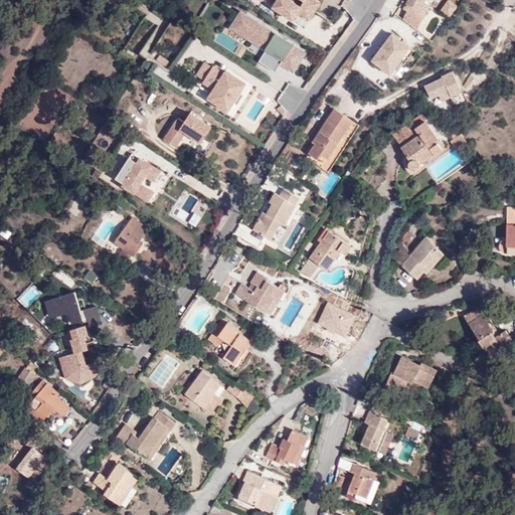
[(259,0),(273,8),(272,11),(293,25),(299,15),(309,22),(321,4),(314,0),(259,0)]
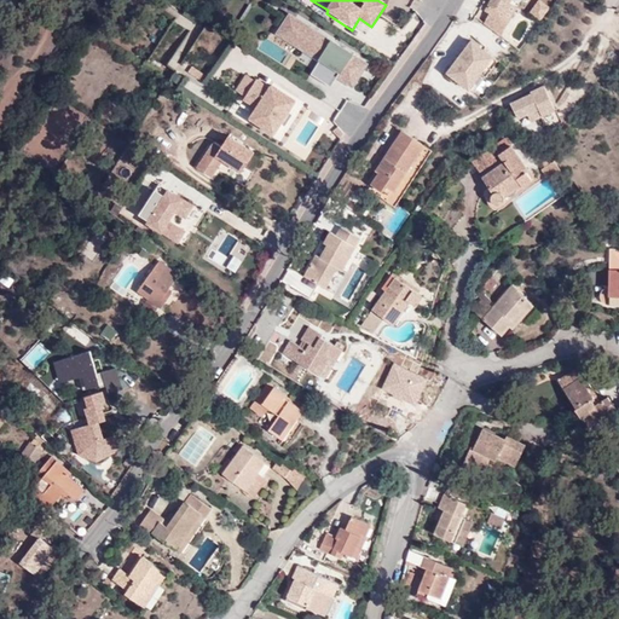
[(490,11),(484,22),(501,33),(508,21),(501,17),(510,0),(491,0),(486,9),(490,11)]
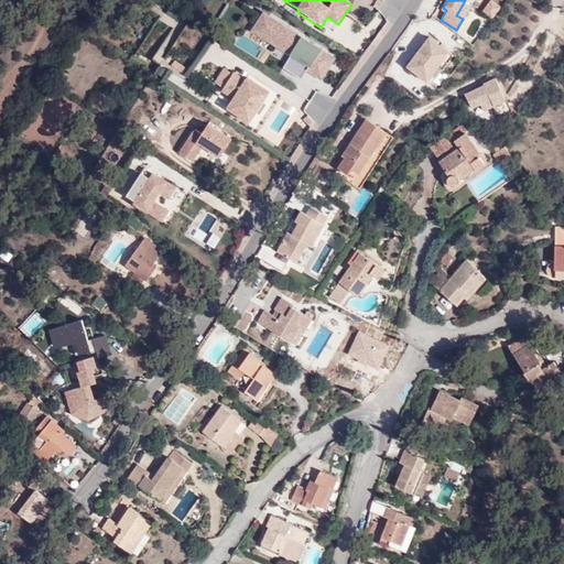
[(262,12),(251,31),(290,57),(302,38),(262,12)]
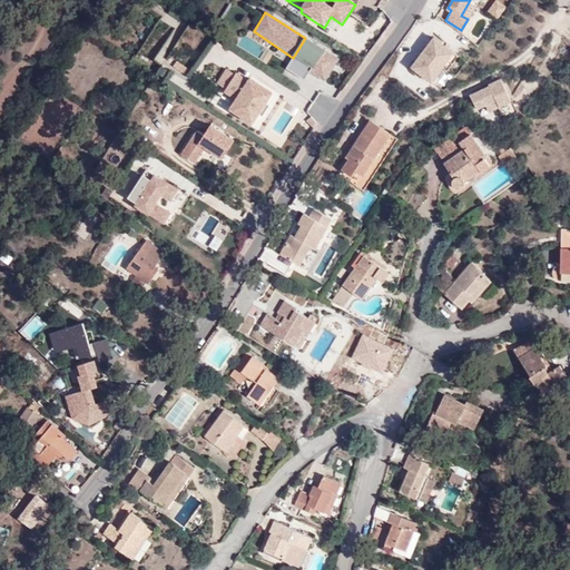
[(454,50),(434,36),(412,66),(432,80),(454,50)]
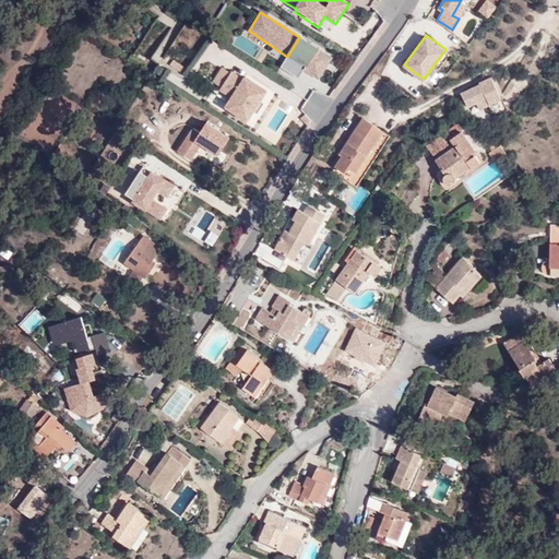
[(299,37),(287,57),(307,70),(306,73),(319,81),(333,58),(299,37)]
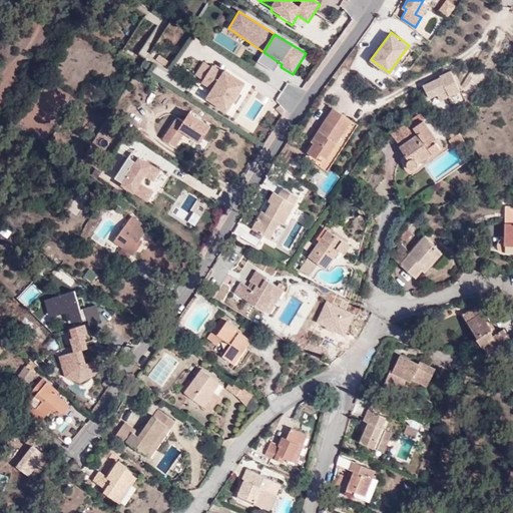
[(409,45),(389,72),(394,74),(413,48),(409,45)]
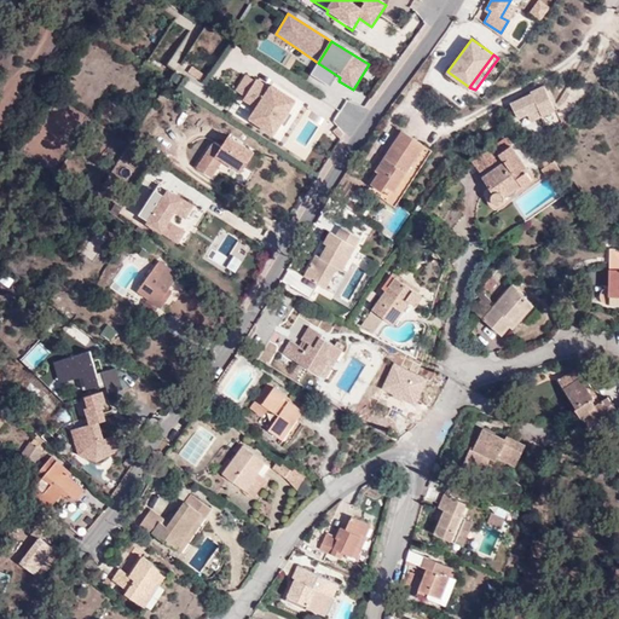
[(298,102),(246,75),(235,92),(259,108),(249,123),(273,140),(298,102)]
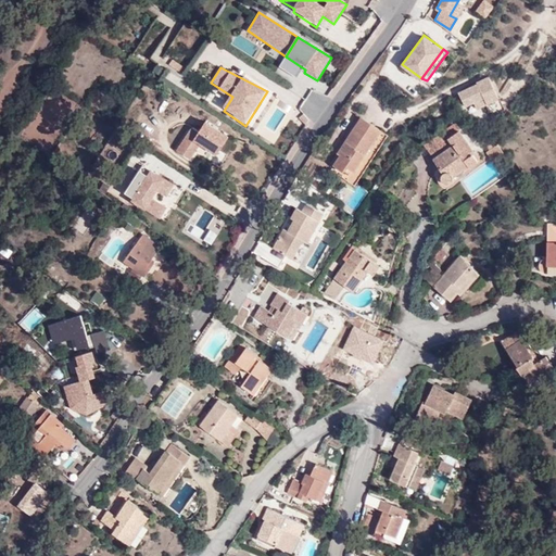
[(470,87),(477,101),(487,97),(480,84),(470,87)]
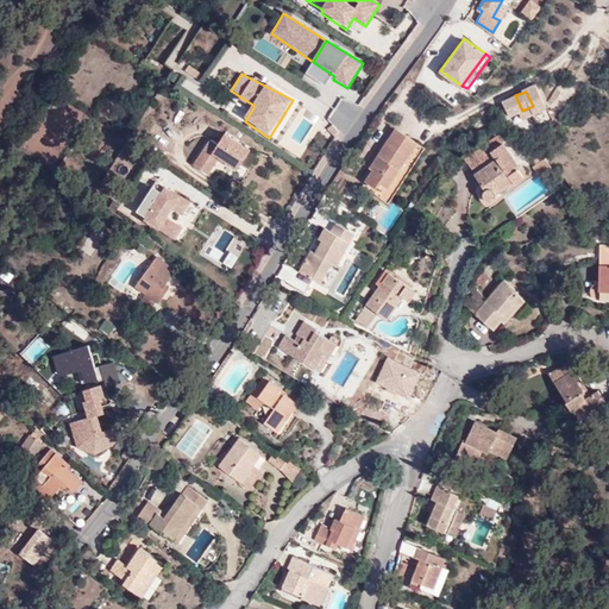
[(513,115),(522,111),(515,95),(506,100),(513,115)]
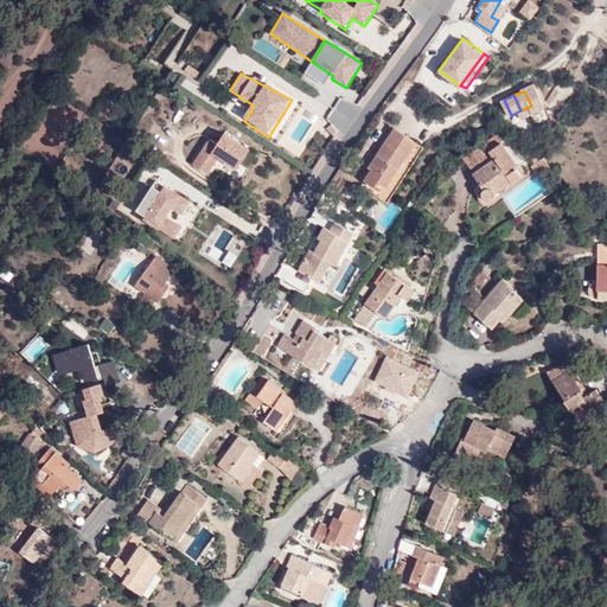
[(393,125),(376,152),(379,154),(375,160),(371,159),(368,164),(371,165),(364,177),(383,189),(415,138),(393,125)]
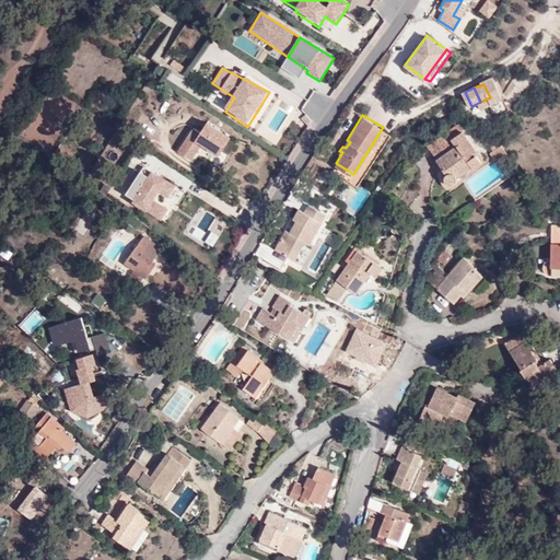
[(453,137),(463,129),(458,123),(428,144),(438,158),(457,143),(453,137)]
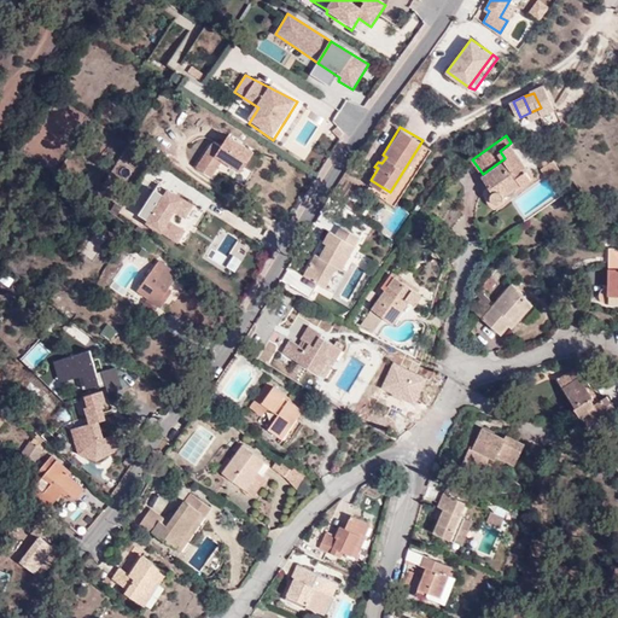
[(215,144),(197,170),(211,180),(222,164),(239,174),(255,155),(227,136),(221,147),(215,144)]
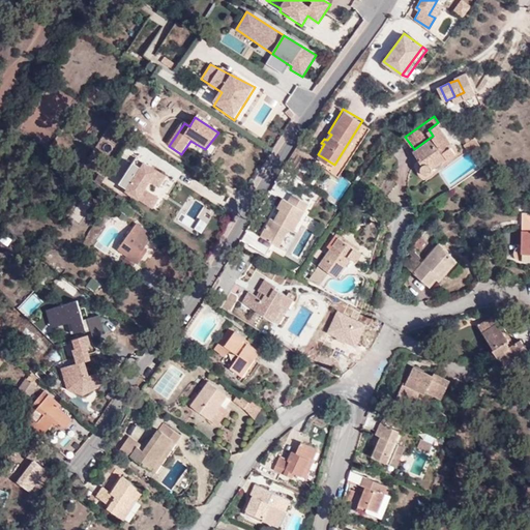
[(369,124),(362,120),(334,165),(318,154),(315,158),(337,173),(369,124)]
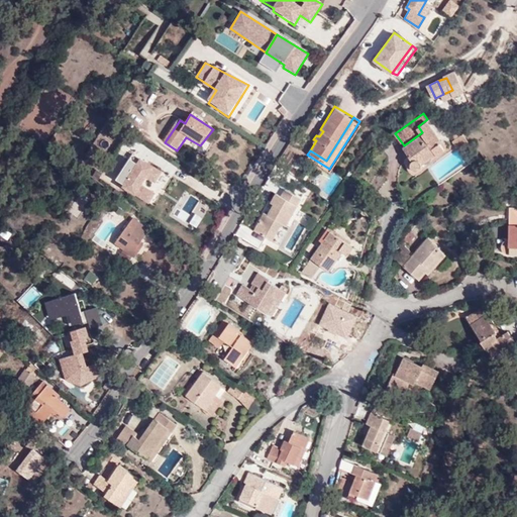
[(441,140),(427,119),(418,126),(422,132),(404,145),(412,158),(410,161),(410,164),(413,167),(417,167),(419,167),(421,165),(421,162),(435,151),(437,154),(445,148),(440,141),(441,140)]
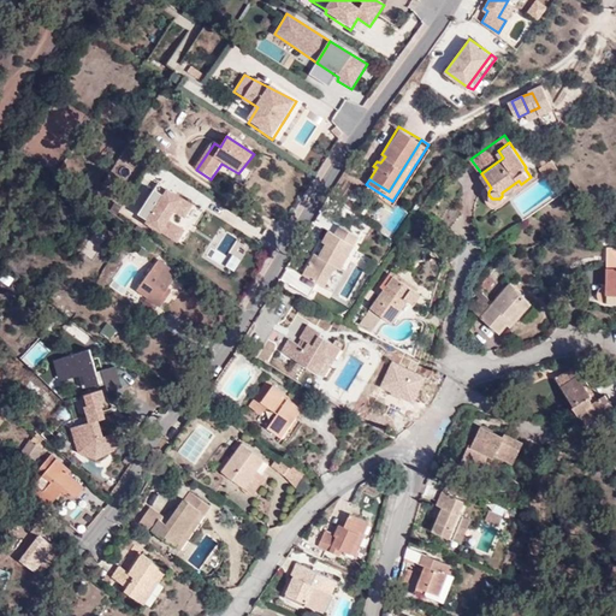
[(560,167),(551,157),(539,165),(546,177),(560,167)]
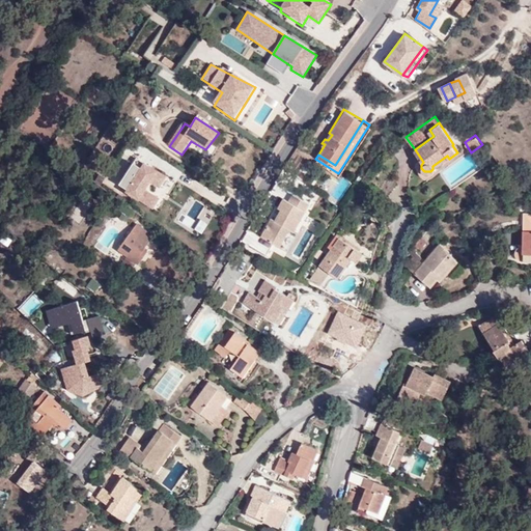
[(151,185),(159,189),(166,177),(144,163),(140,170),(133,165),(119,186),(152,210),(159,199),(147,192),(151,185)]
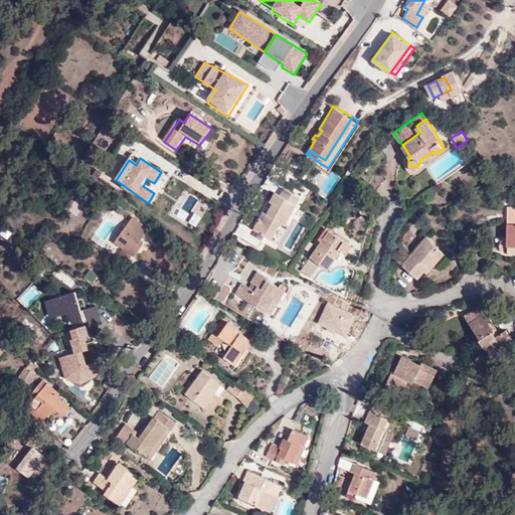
[(270,191),(274,193),(279,196),(283,189),(286,184),(276,180),(270,191)]
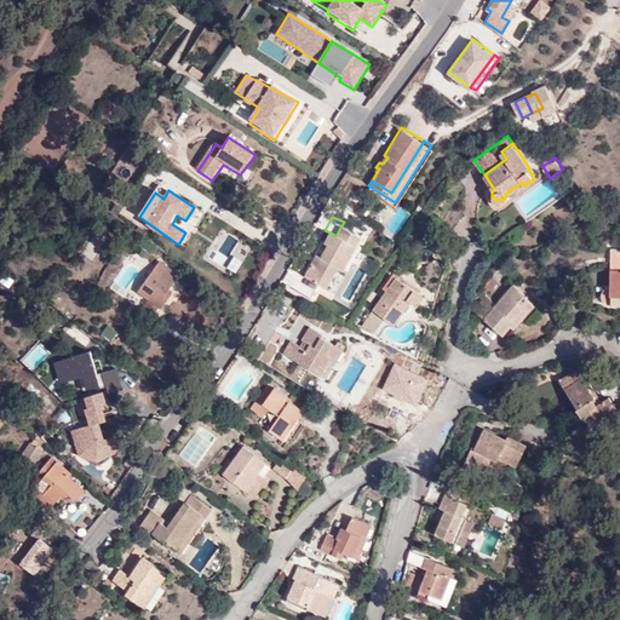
[(336,236),(329,233),(323,245),(326,246),(320,258),(314,256),(303,277),(325,290),(336,267),(343,270),(359,239),(340,228),(336,236)]
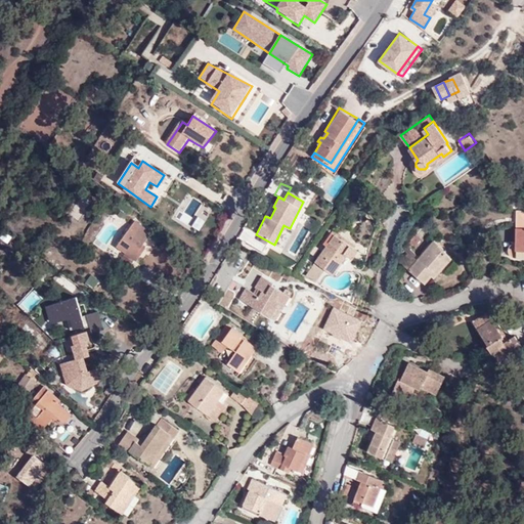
[(139,250),(142,246),(151,233),(135,221),(117,247),(136,261),(143,252),(139,250)]
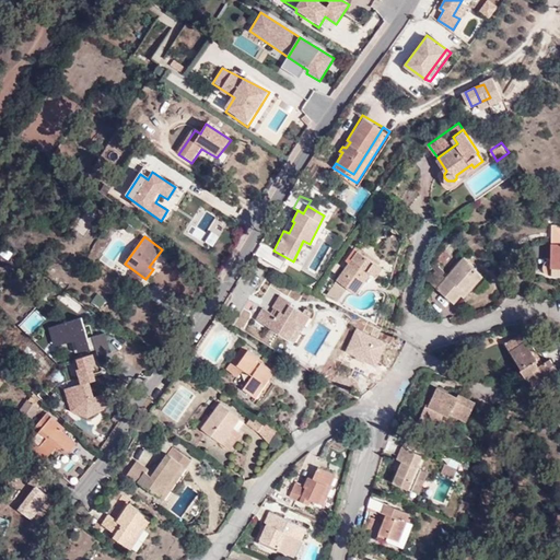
[(303,241),(293,261),(303,266),(313,246),(310,244),(303,241)]
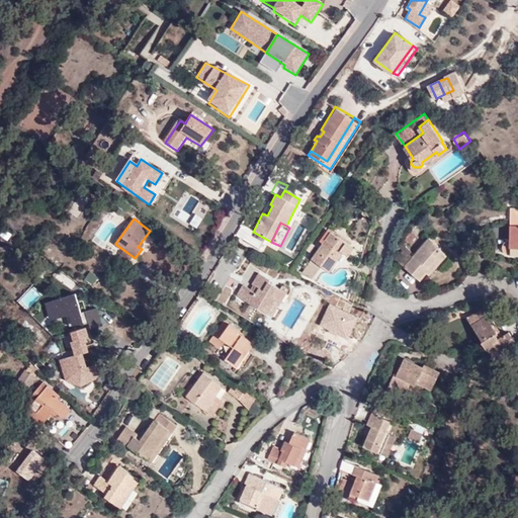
[(323,241),(313,255),(322,262),(331,268),(345,250),(350,254),(356,246),(329,226),(321,239),(323,241)]
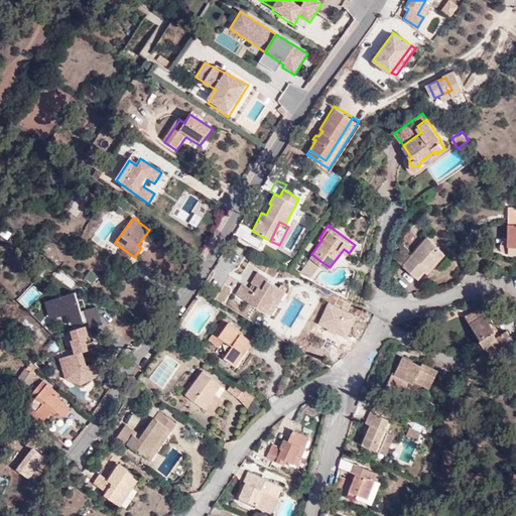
[(427,235),(413,251),(404,261),(402,263),(418,278),(425,269),(427,271),(445,253),(434,243),(435,242),(427,235)]
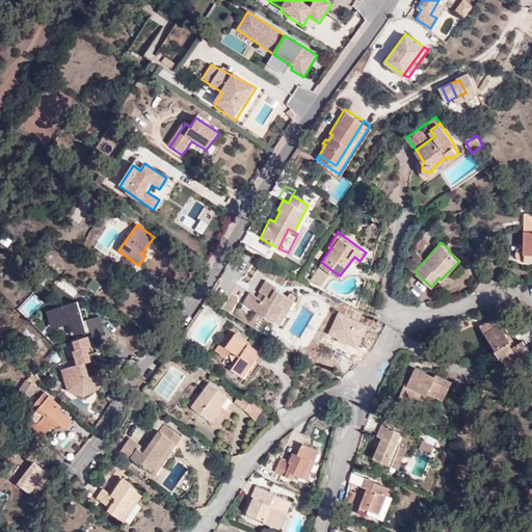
[(417,269),(426,259),(413,247),(404,258),(417,269)]
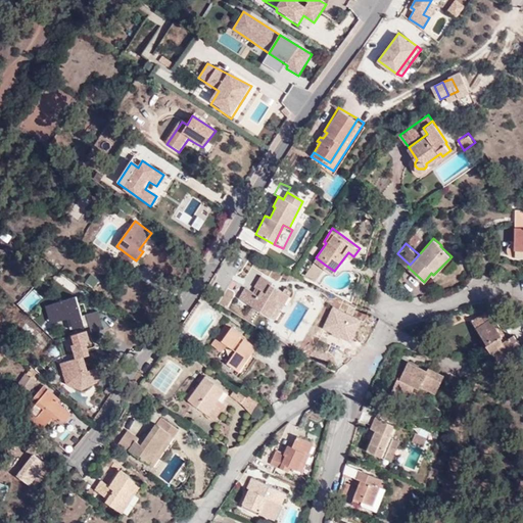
[(325,265),(316,257),(305,272),(316,279),(325,265)]
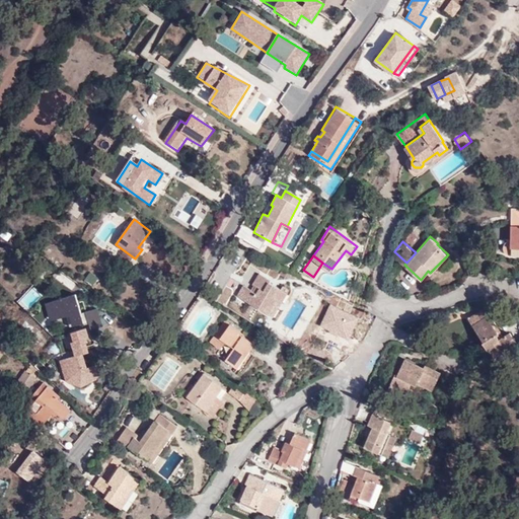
[(273,305),(282,290),(270,283),(271,280),(258,273),(252,284),(255,286),(258,288),(255,293),(252,291),(243,285),(237,295),(268,314),(273,305)]
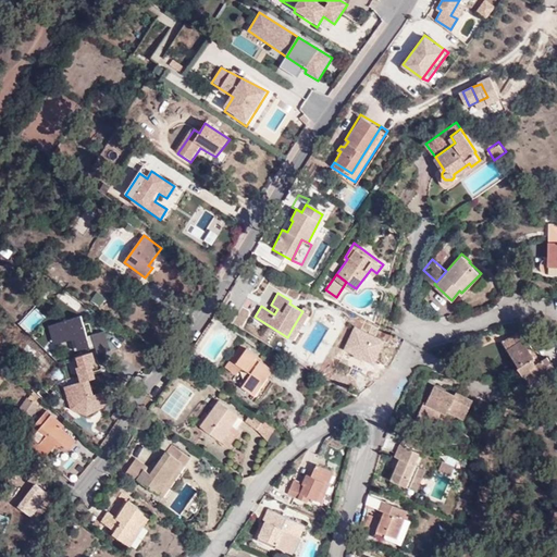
[(308,314),(302,311),(293,327),(298,331),(308,314)]
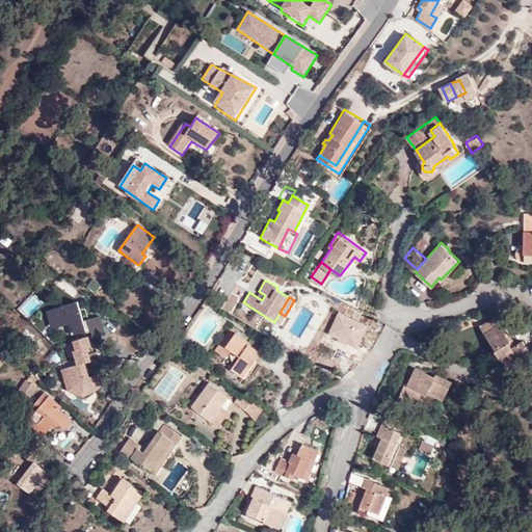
[(77,302),(46,311),(53,331),(72,328),(76,341),(87,337),(77,302)]
